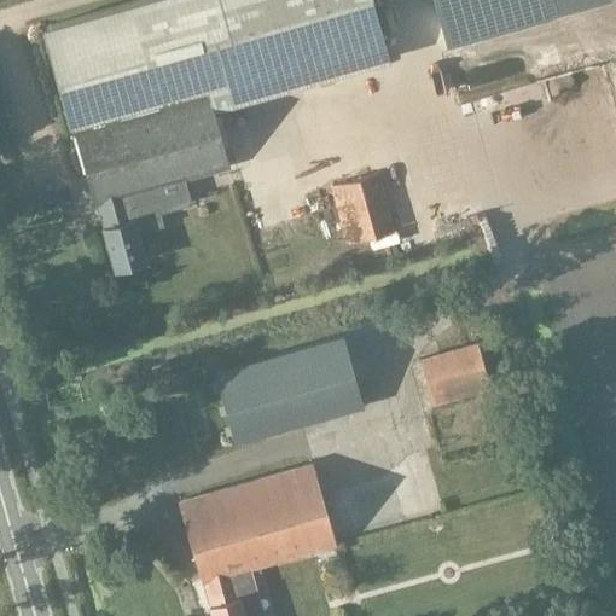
[(228,168),(213,111),(390,62),(372,0),(141,0),(47,25),(74,125),(97,205),(103,204),(109,227),(104,228),(115,271),(146,262),(134,220),(129,221),(123,198),(228,168)]
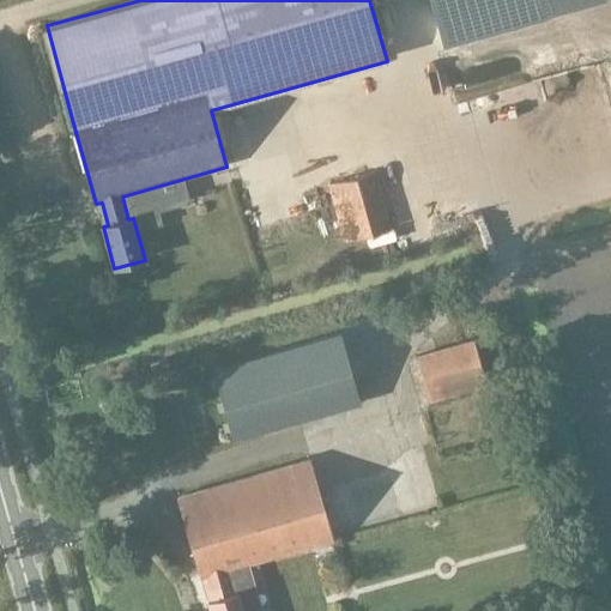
[(591,0),(429,0),(441,42),(591,0)]
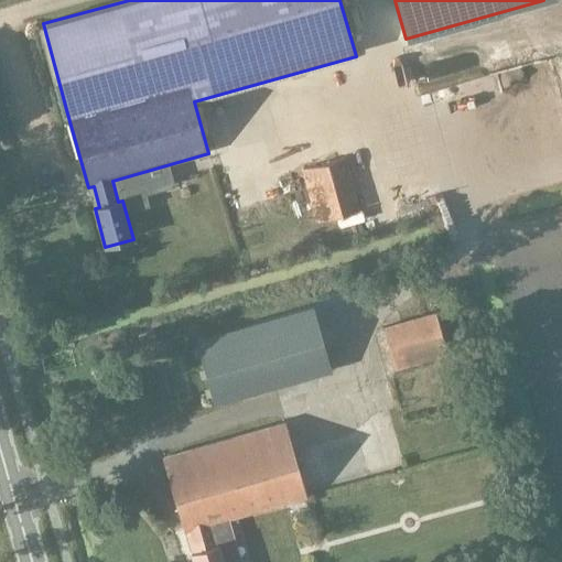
[(322,336),(313,306),(195,339),(214,407),(333,374),(325,349),(337,346),(334,333),(322,336)]
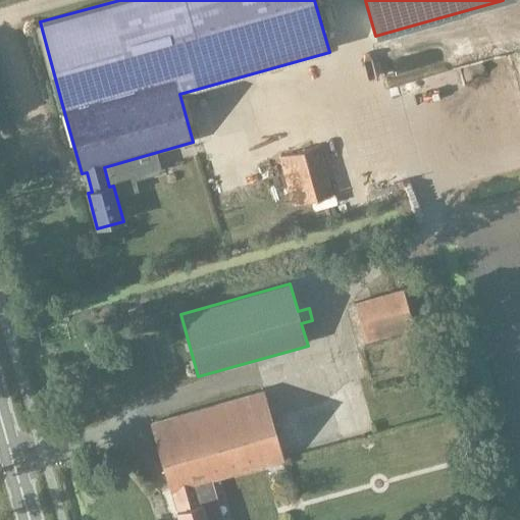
[(366,344),(415,329),(404,291),(356,304),(366,344)]
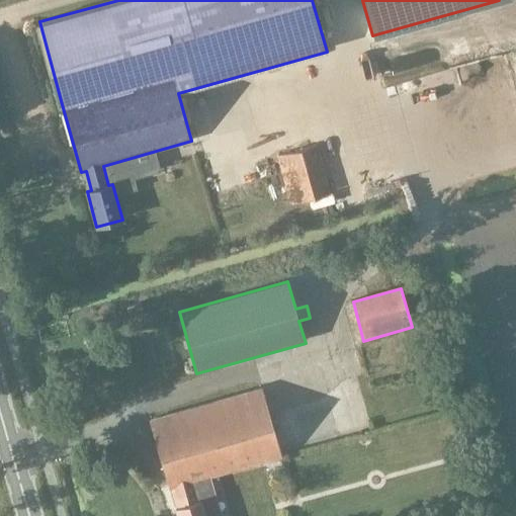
[(222,515),(210,477),(280,457),(262,390),(151,421),(170,489),(175,488),(180,506),(176,508),(178,515),(222,515)]
